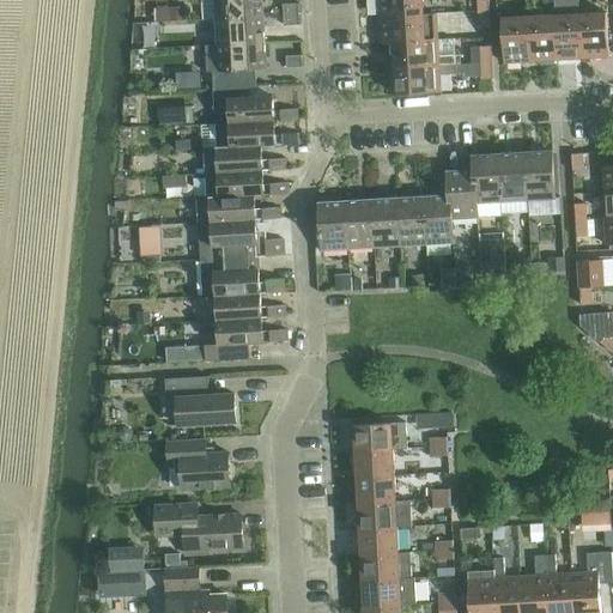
[(263,0),(216,0),(218,20),(265,18),(263,0)]
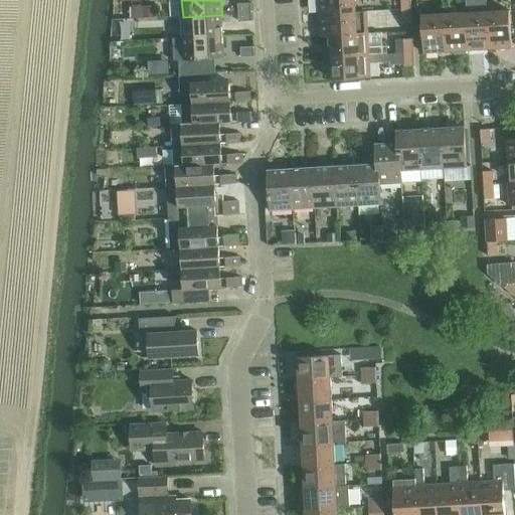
[(357,13),(357,12),(356,0),(318,0),(319,15),(357,13)]
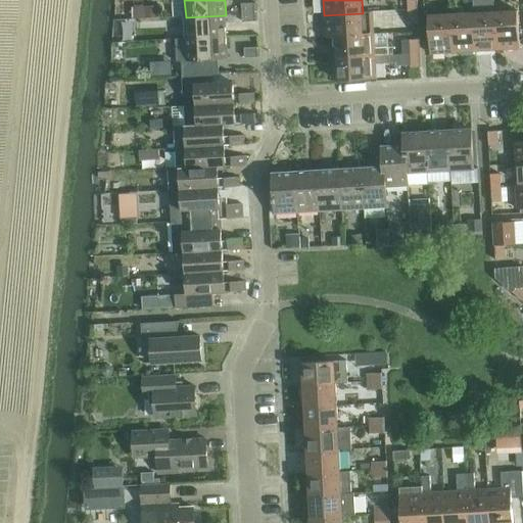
[(408,0),(409,11),(419,10),(418,0),(408,0)]
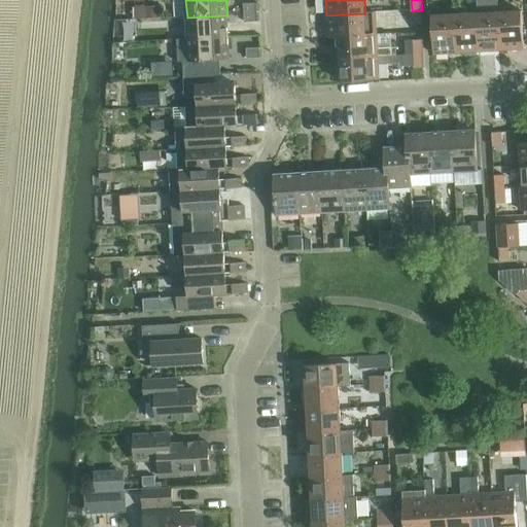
[(245,14),(259,13),(258,3),(244,4),(245,14)]
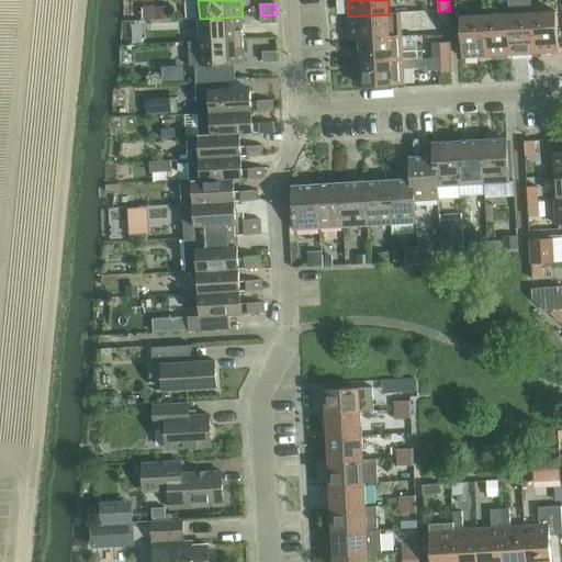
[(171,8),(155,8),(155,21),(171,20),(171,8)]
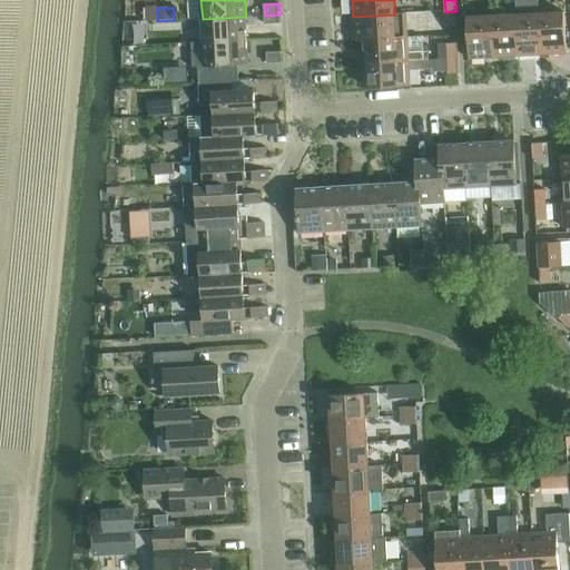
[(446,28),(457,27),(457,11),(445,12),(446,28)]
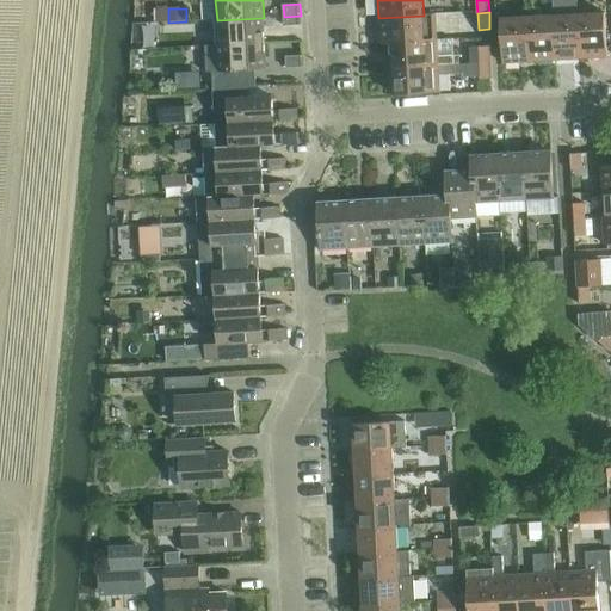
[(605,13),(579,14),(581,60),(608,59),(605,13)]
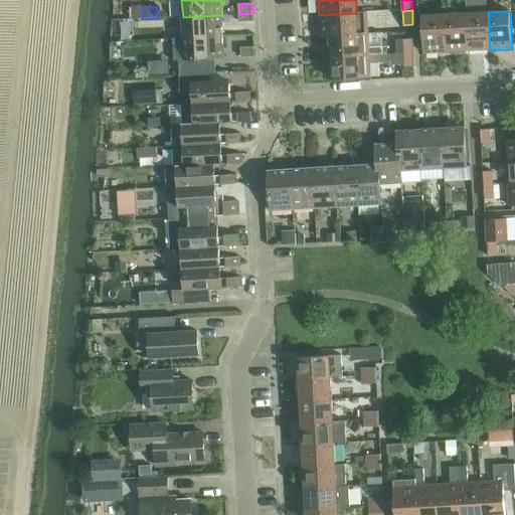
[(320,38),(330,37),(330,36),(358,35),(358,34),(368,33),(367,12),(357,12),(357,13),(319,15),(320,38)]
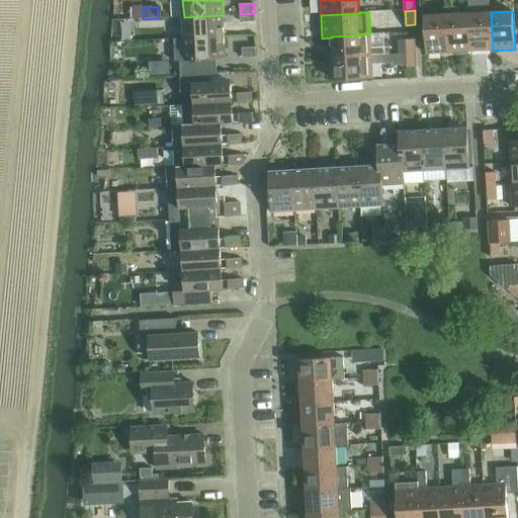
[(491,12),(469,13),(471,52),(493,51),(491,12)]
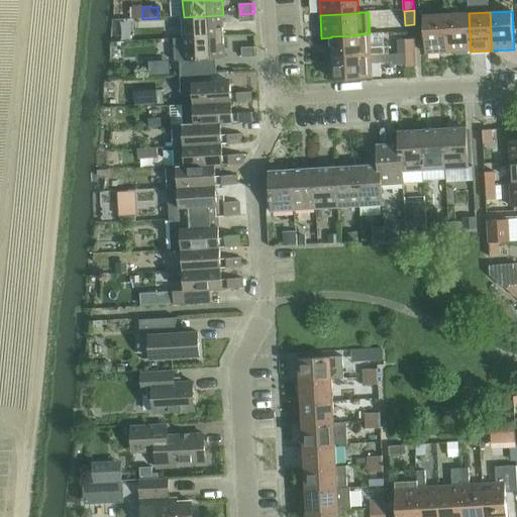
[(469,13),(446,14),(448,53),(471,52),(469,13)]
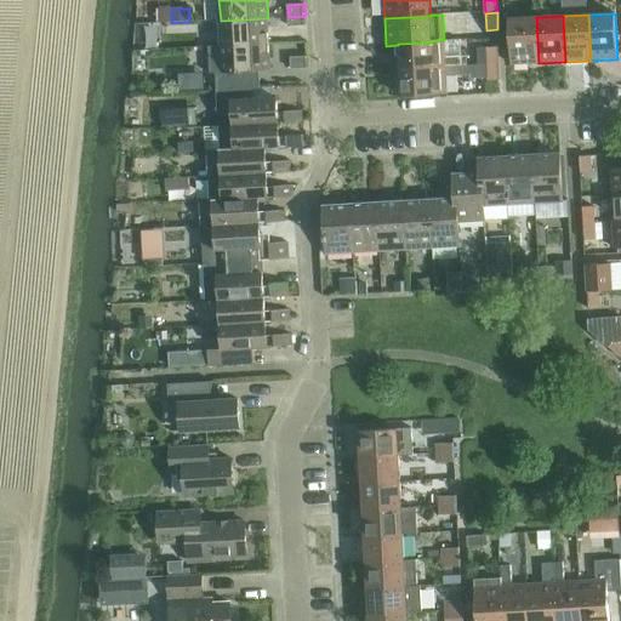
[(512,66),(539,63),(536,17),(508,20),(512,66)]
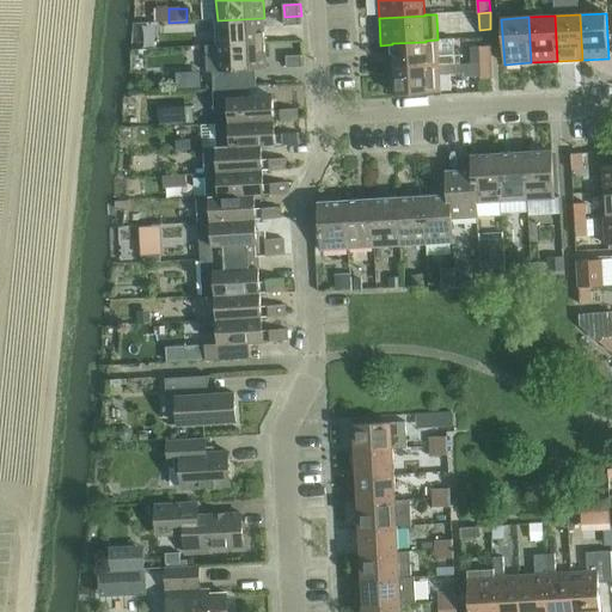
[(264,18),(218,20),(219,44),(219,46),(265,43),(264,18)]
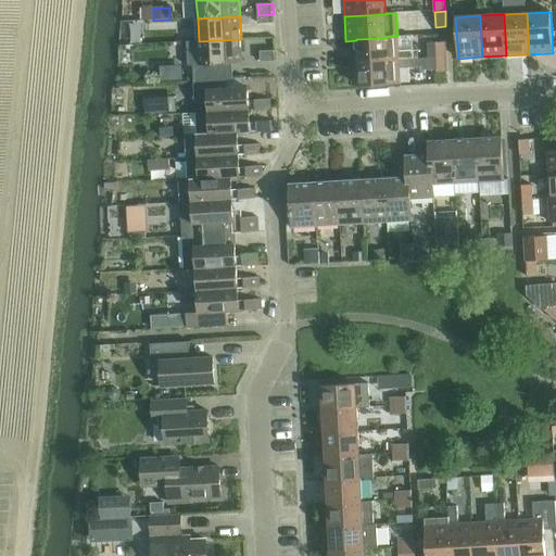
[(387,38),(356,39),(356,40),(358,63),(414,60),(414,51),(413,36),(397,36),(387,37),(387,38)]
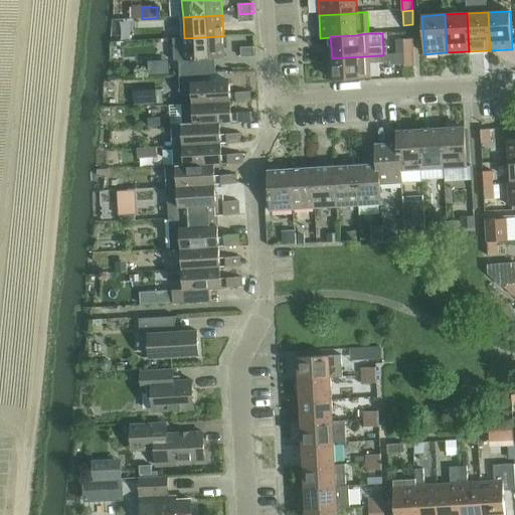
[(180,75),(209,73),(216,72),(215,58),(225,57),(223,36),(184,38),(184,37),(173,38),(174,61),(180,61),(180,75)]
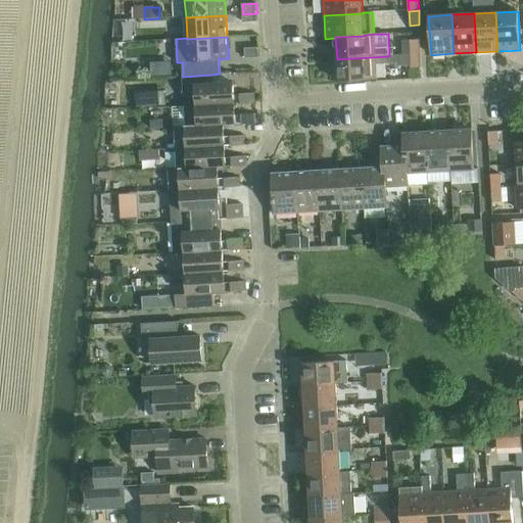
[(411,41),(411,55),(421,54),(420,41),(411,41)]
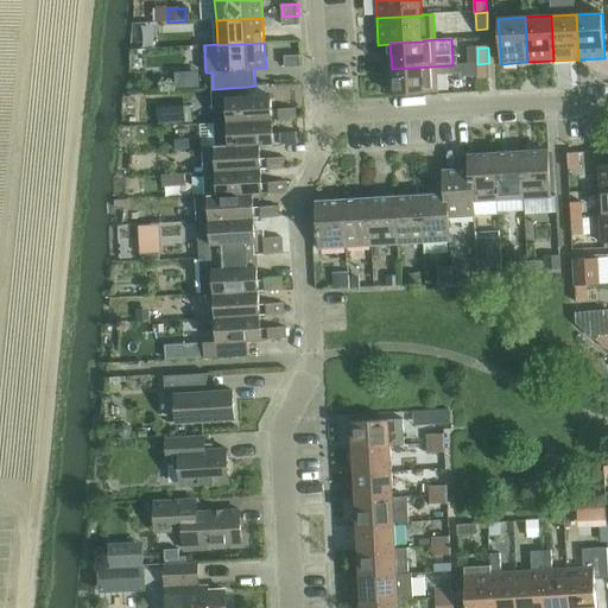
[(286,67),(302,65),(302,55),(285,56),(286,67)]
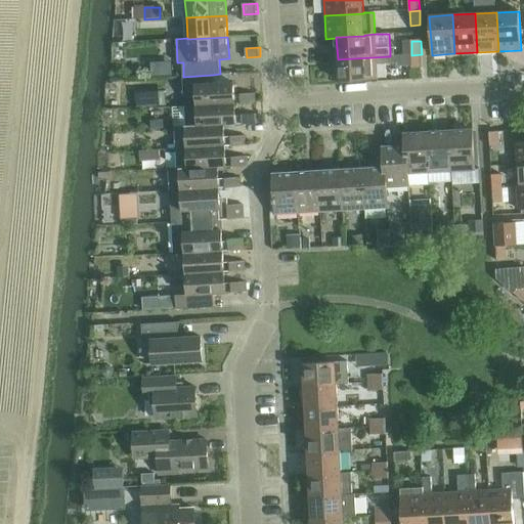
[(412,70),(423,69),(422,54),(411,55),(412,70)]
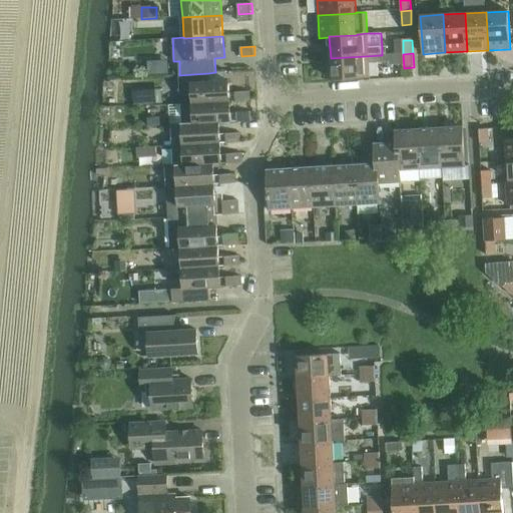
[(383,63),(382,55),(331,58),(332,80),(369,78),(369,64),(383,63)]
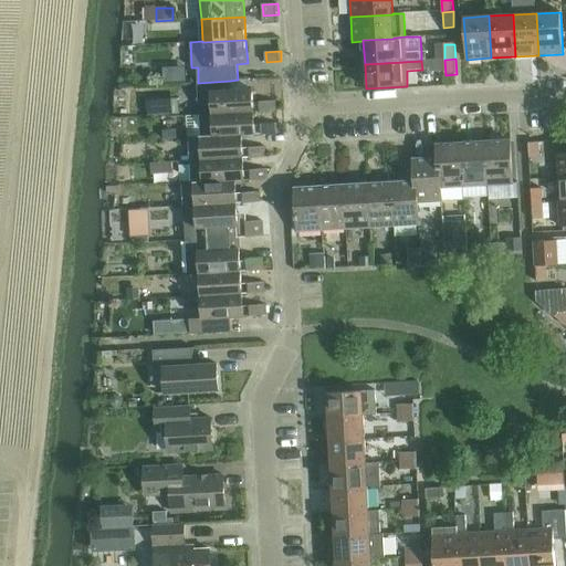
[(163,82),(187,81),(186,66),(163,67),(163,82)]
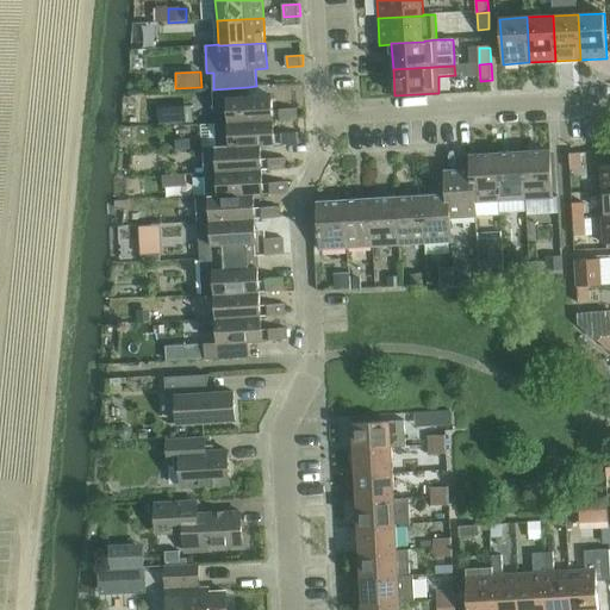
[(229,110),(230,123),(230,124),(273,122),(272,95),(249,98),(248,87),(213,89),(215,111),(229,110)]
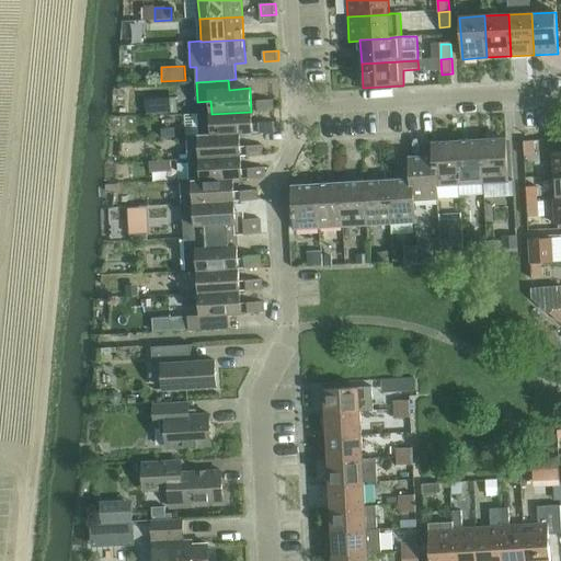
[(259,111),(274,110),(273,100),(259,101),(259,111)]
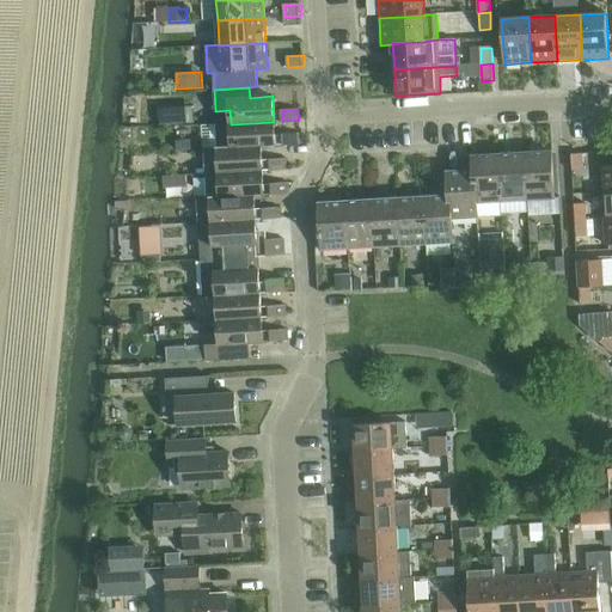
[(216,124),(216,126),(218,148),(262,146),(262,147),(275,146),(274,122),(231,124),(231,123),(216,124)]
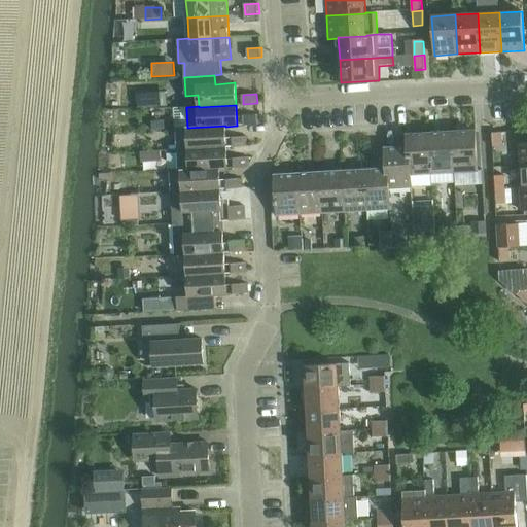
[(244,125),(258,124),(257,114),(244,115),(244,125)]
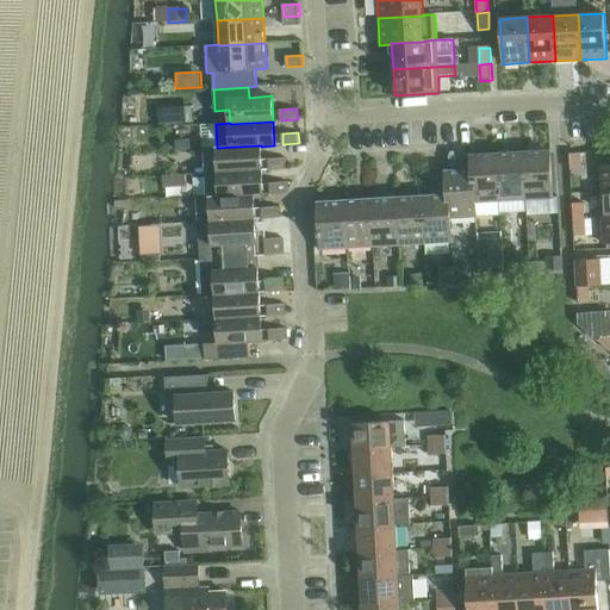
[(188,139),(175,139),(176,150),(190,149),(188,139)]
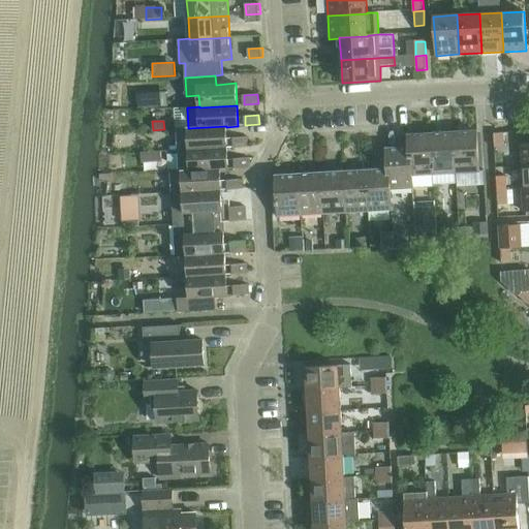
[(177,128),(178,151),(227,148),(226,127),(226,126),(188,128),(177,128)]
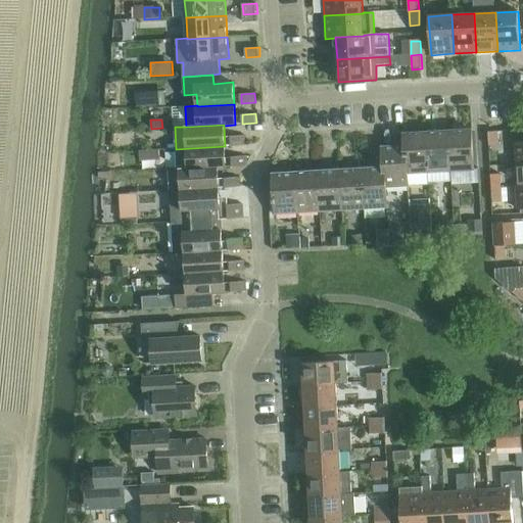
[(470,132),(448,133),(450,172),(473,171),(470,132)]
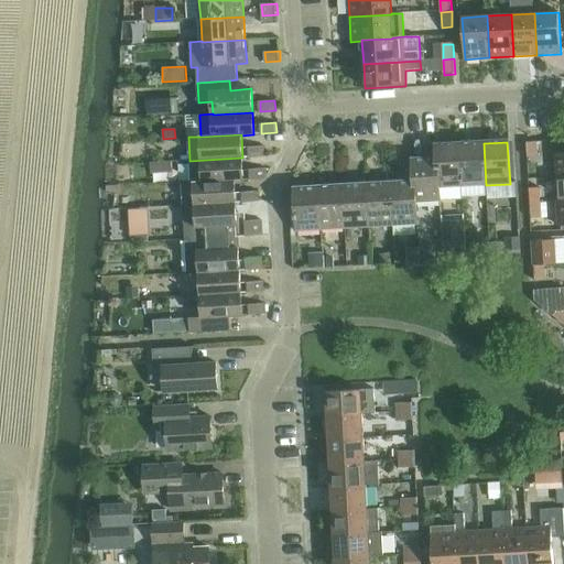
[(484,143),(459,145),(462,187),(486,185),(484,143)]
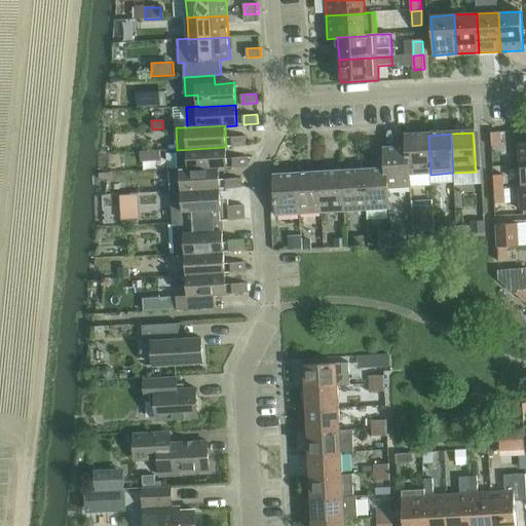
[(500,134),(491,135),(492,149),(501,148),(500,134)]
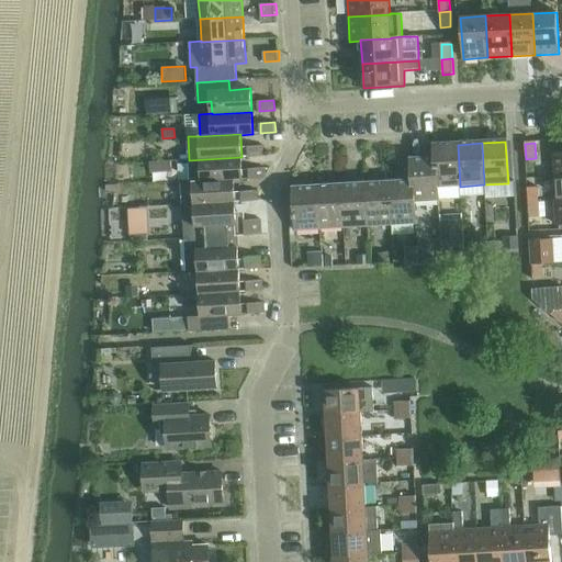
[(154,160),(179,160),(179,145),(155,145),(154,160)]
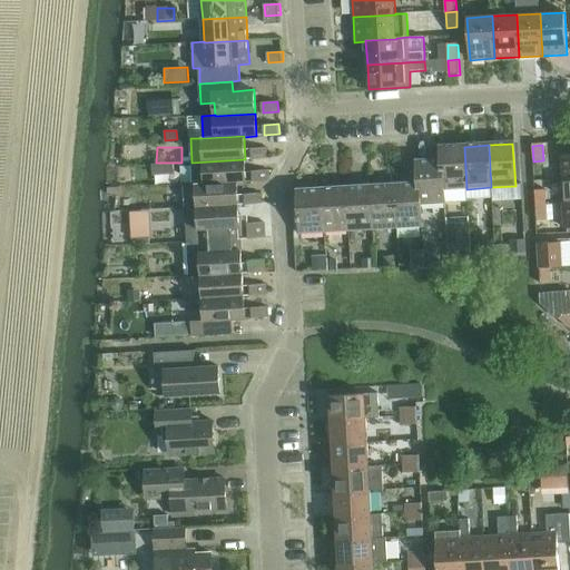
[(251,158),(267,157),(266,147),(251,148),(251,158)]
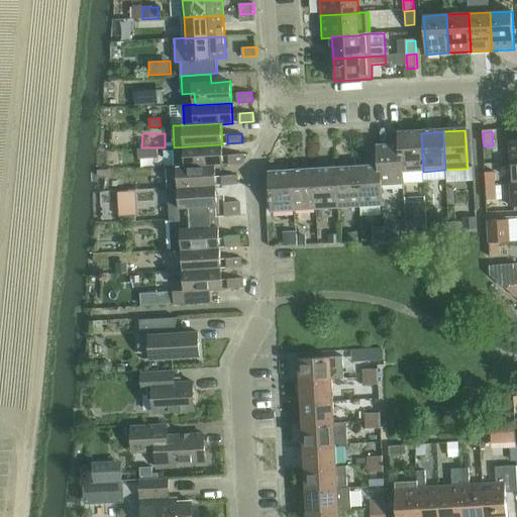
[(399,134),(399,146),(401,173),(402,173),(423,172),(421,133),(399,134)]
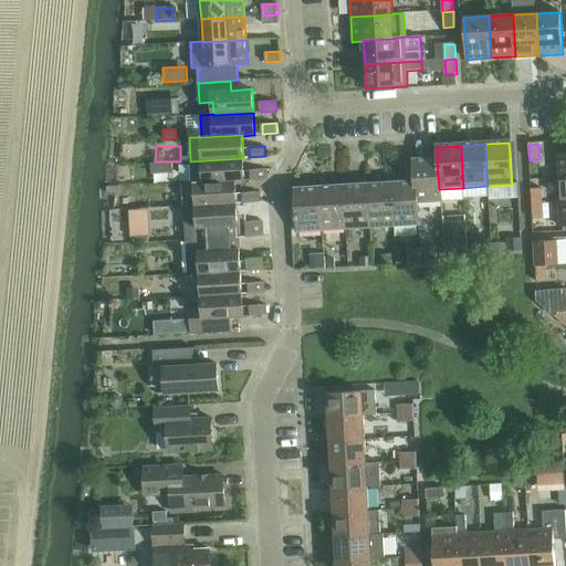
[(565,154),(556,155),(557,180),(565,179),(565,154)]
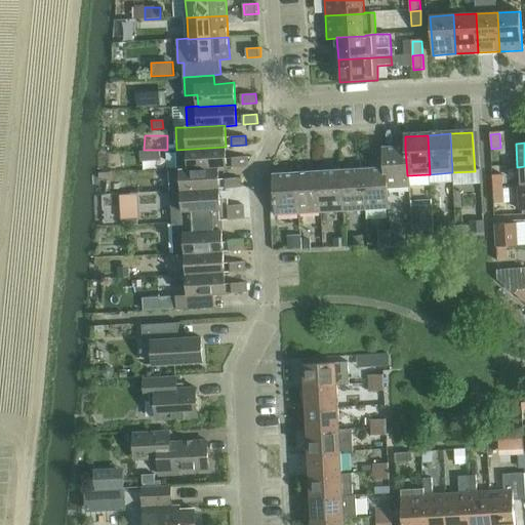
[(176,150),(178,169),(219,167),(219,168),(227,167),(226,147),(176,150)]
